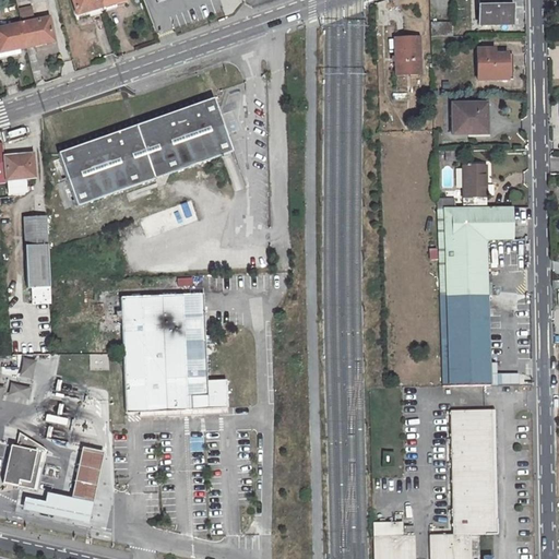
[(104,11),(99,0),(72,0),(78,14),(88,11),(90,15),(104,11)]
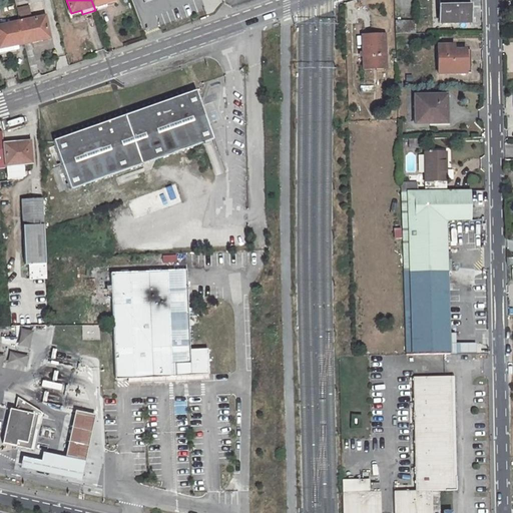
[(91,0),(95,10),(107,6),(106,3),(115,0),(91,0)]
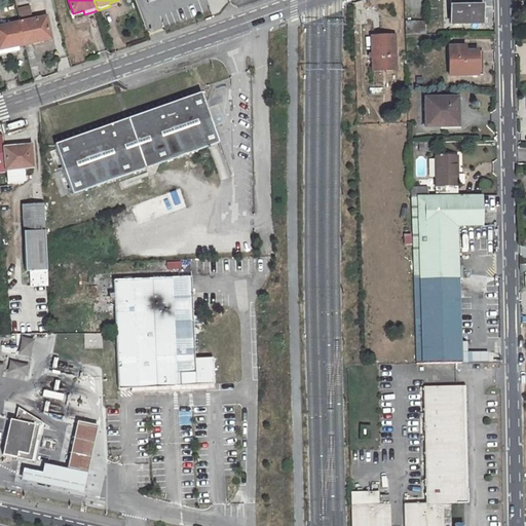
[(454,34),(481,33),(481,23),(482,23),(481,0),(450,0),(451,24),(454,24),(454,34)]
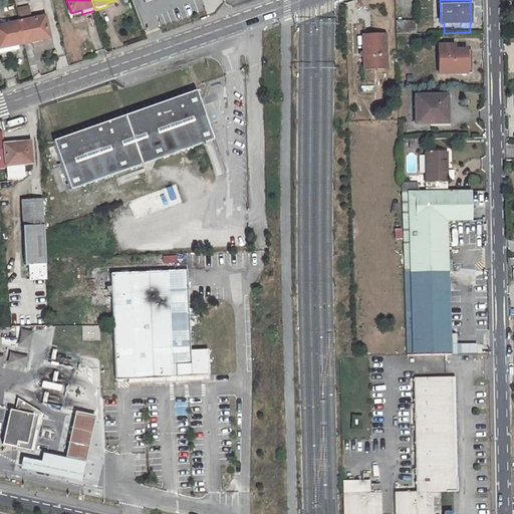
[(50,38),(45,16),(31,19),(29,13),(18,15),(20,22),(24,42),(32,41),(32,42),(50,38)]
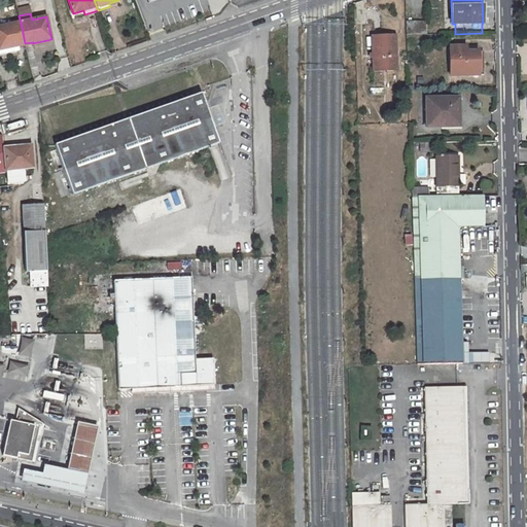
[(427,35),(427,21),(406,22),(406,35),(427,35)]
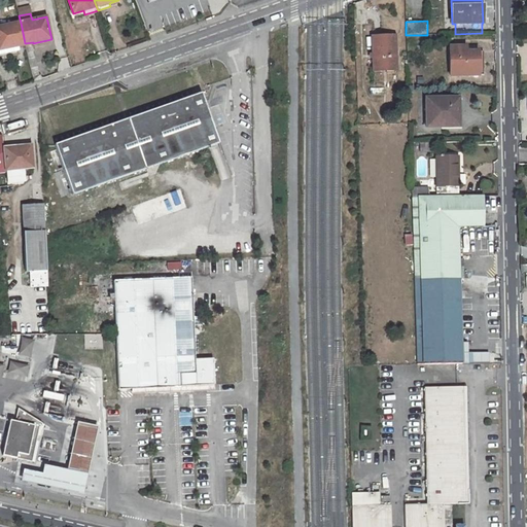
[(16,45),(25,43),(21,23),(0,27),(0,54),(18,50),(16,45)]
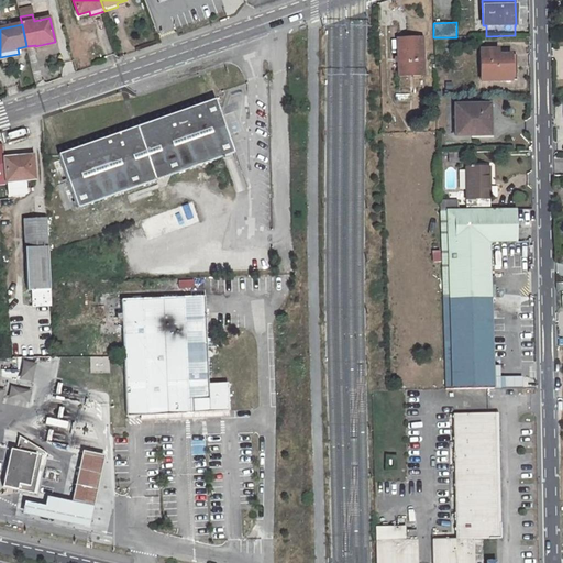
[(421,37),(407,39),(398,39),(399,74),(423,73),(421,37)]
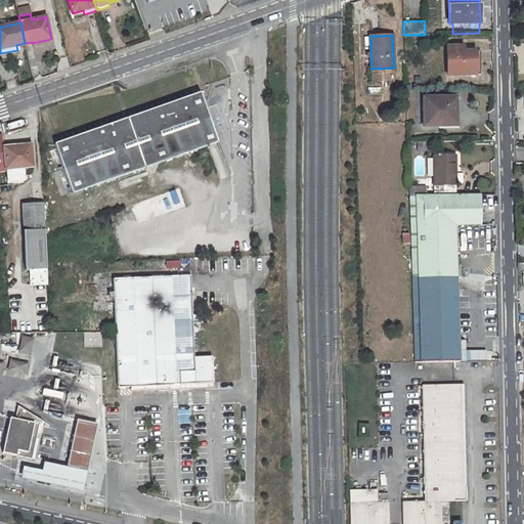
[(447,46),(447,75),(475,75),(475,51),(464,51),(464,46),(447,46)]
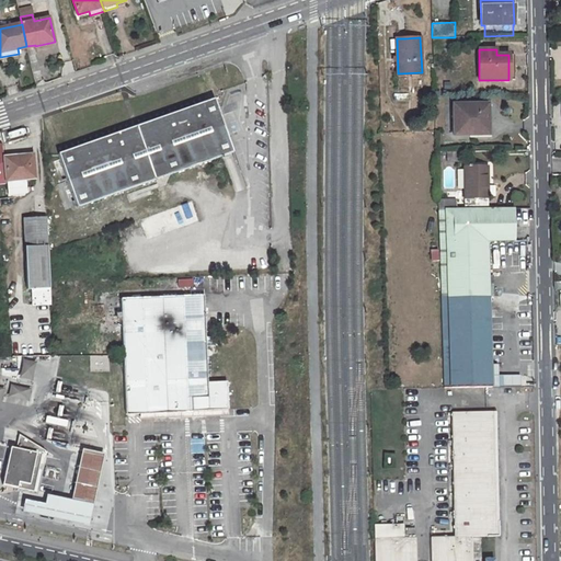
[(58,153),(77,208),(233,152),(215,99),(58,153)]
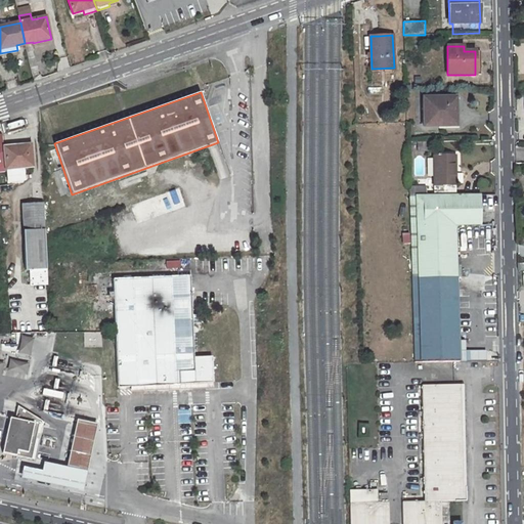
[(456,126),(455,97),(424,98),(424,127),(456,126)]
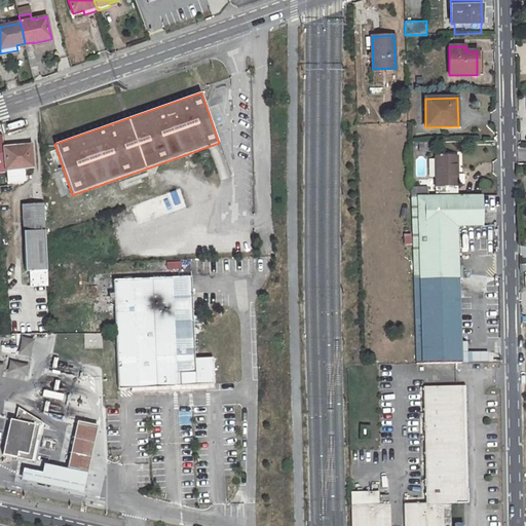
[(24,168),(33,167),(31,146),(4,148),(6,167),(7,180),(25,179),(24,168)]
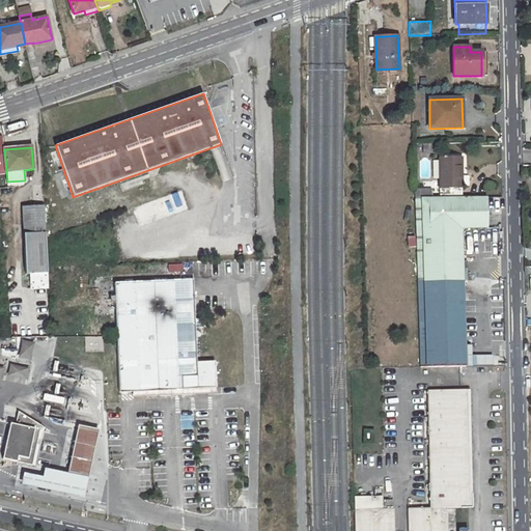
[(463,198),(462,158),(440,159),(441,199),(463,198)]
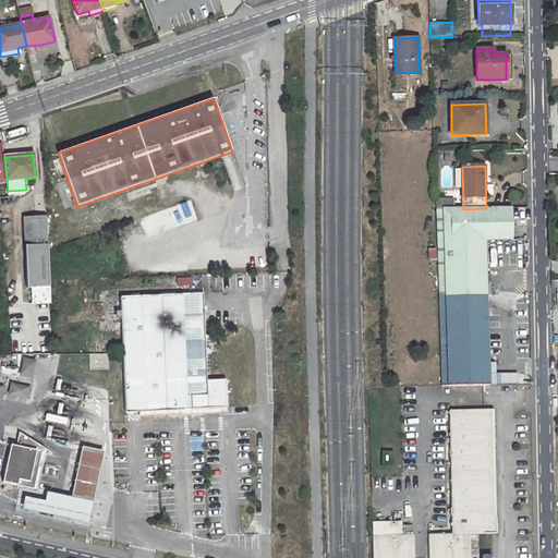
[(191,199),(135,214),(142,237),(196,222),(191,199)]
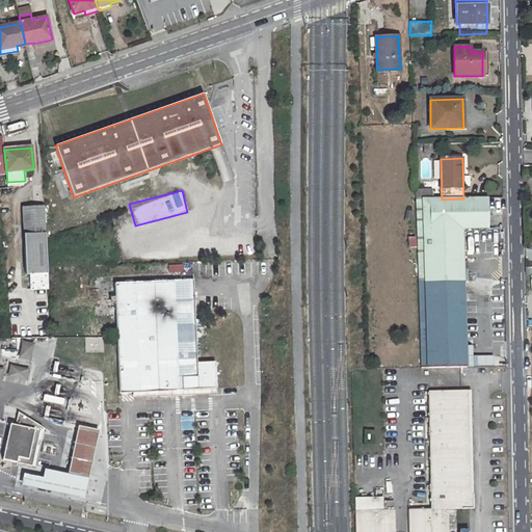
[(432,191),(415,191),(415,200),(432,198),(432,191)]
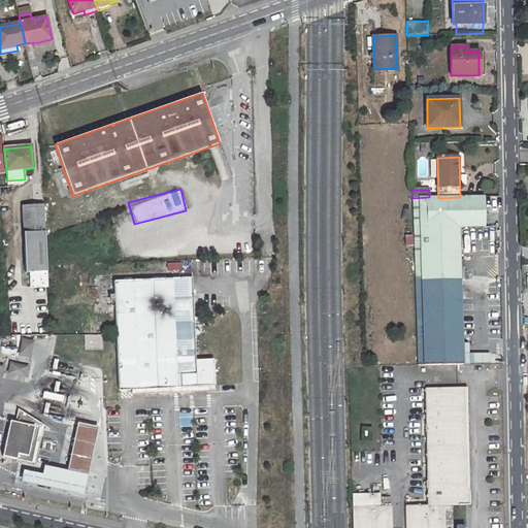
[(460,197),(438,198),(411,198),(414,255),(460,254),(459,227),(484,227),(484,197),(460,197)]
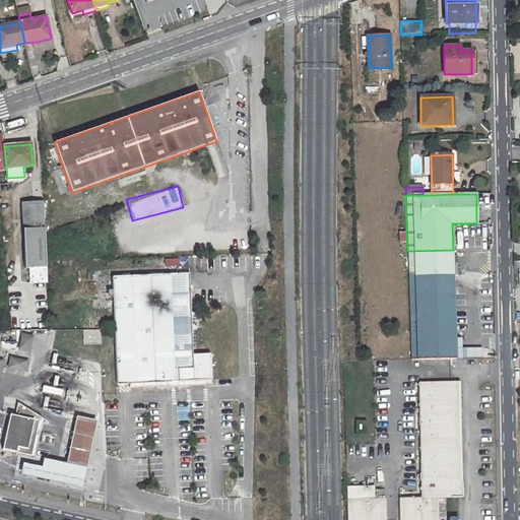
[(45,236),(44,201),(22,202),(23,222),(24,222),(25,237),(45,236)]
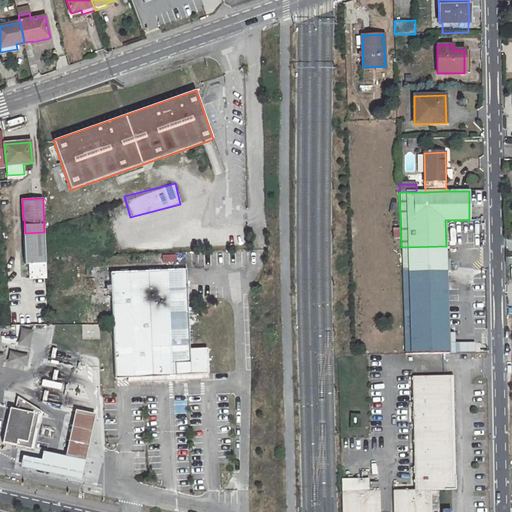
[(401,247),(405,355),(449,354),(446,246),(401,247)]
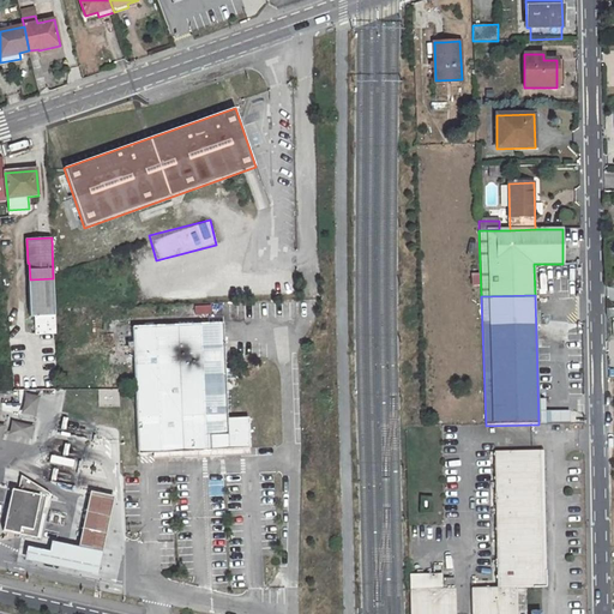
[(32,331),(54,330),(53,314),(31,315),(32,331)]
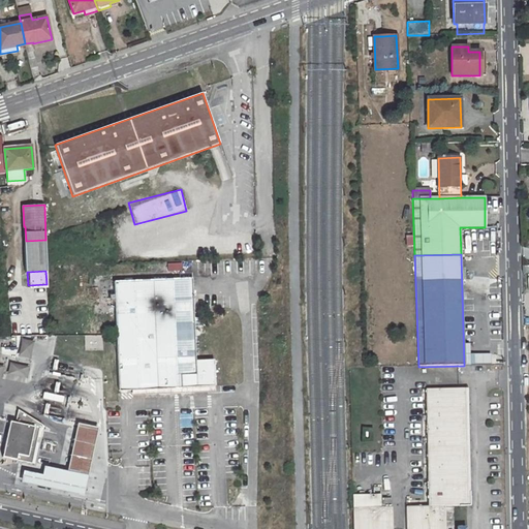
[(114,282),(115,314),(119,391),(216,386),(214,360),(195,361),(192,278),(114,282)]
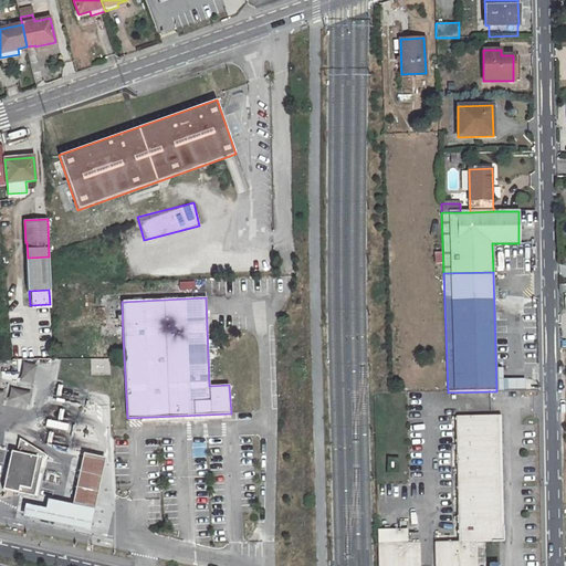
[(524,300),(511,299),(511,307),(524,308),(524,300)]
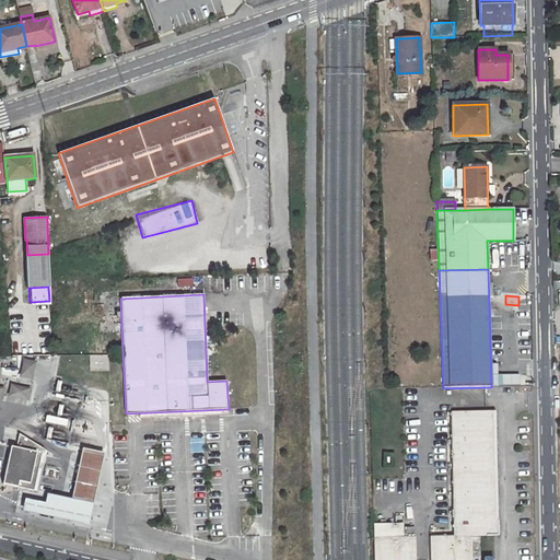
[(20,358),(15,376),(30,378),(34,360),(20,358)]
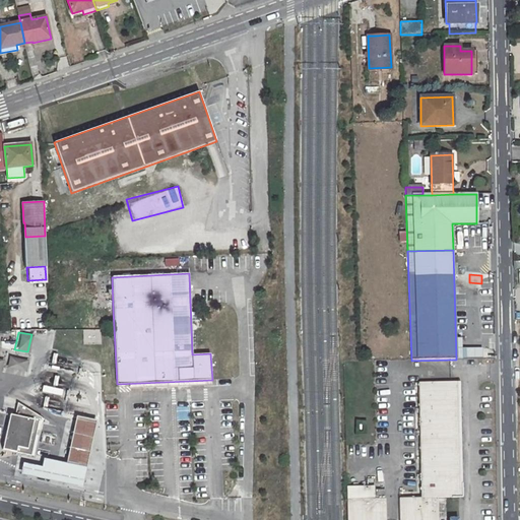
[(7,355),(5,368),(24,370),(25,358),(7,355)]
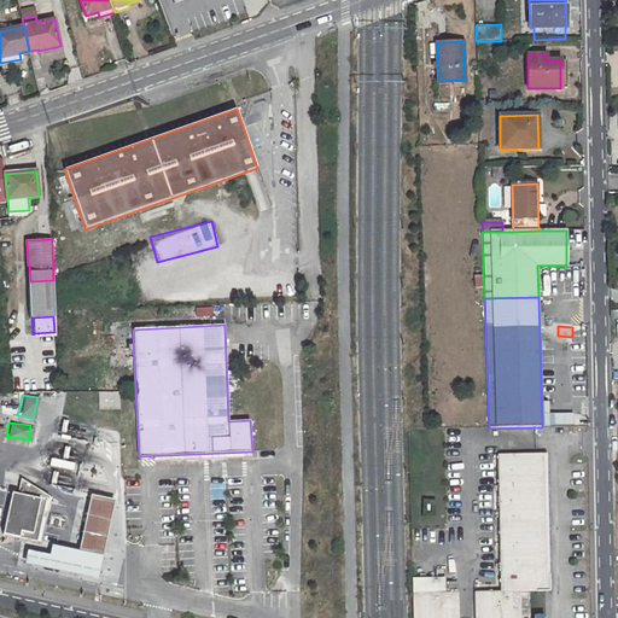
[(474,593),(474,617),(520,617),(519,593),(531,593),(547,592),(544,454),(499,456),(501,593),(474,593)]
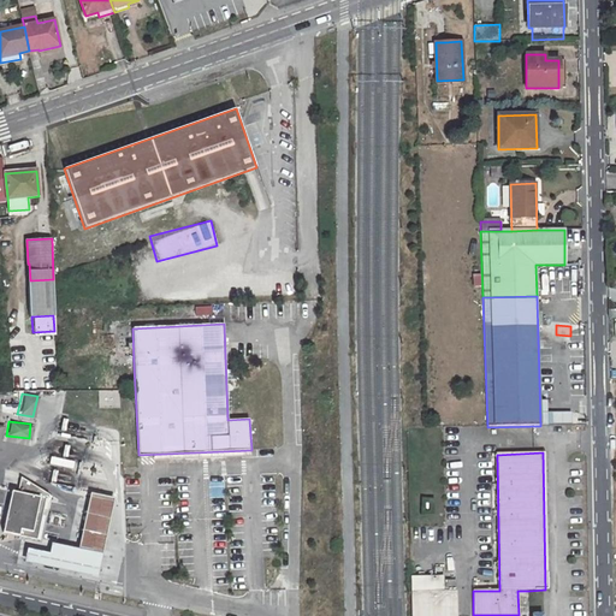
[(46,499),(48,495),(19,478),(16,492),(10,491),(1,532),(35,540),(45,499),(46,499)]
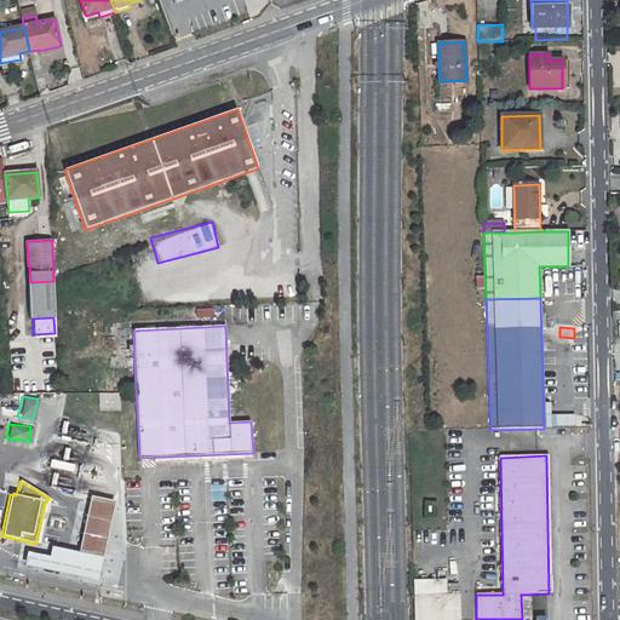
[(114,501),(90,495),(79,546),(45,539),(38,569),(96,581),(114,501)]
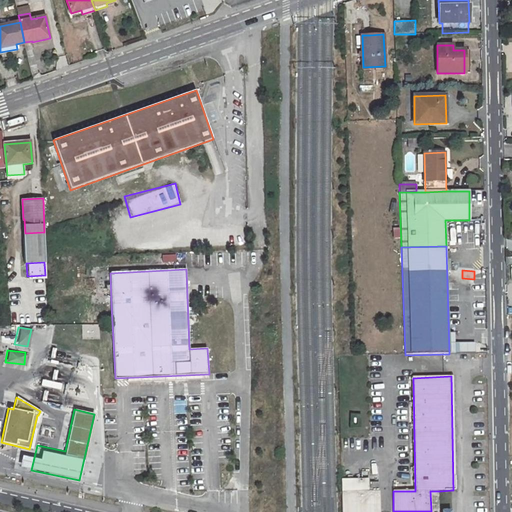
[(379,511),(379,490),(379,483),(369,483),(368,479),(341,480),(342,511),(379,511)]
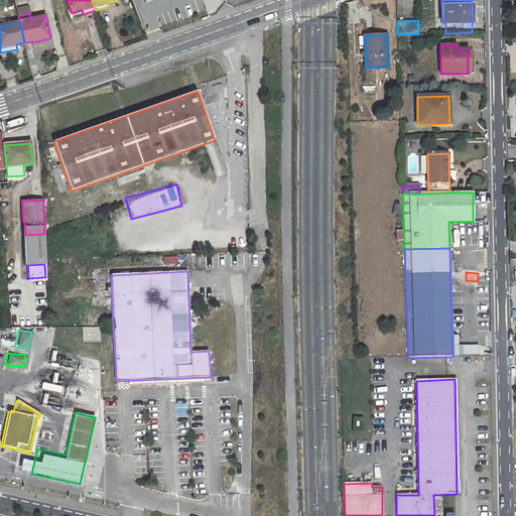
[(443,515),(443,495),(433,495),(434,515),(443,515)]
